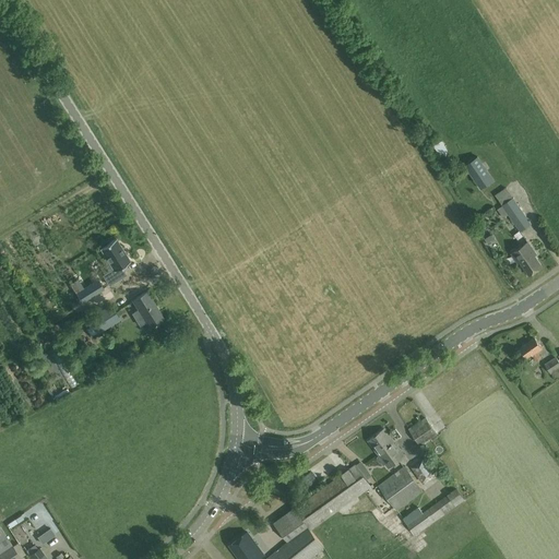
[(477,156),(465,165),(480,189),(494,180),(477,156)]
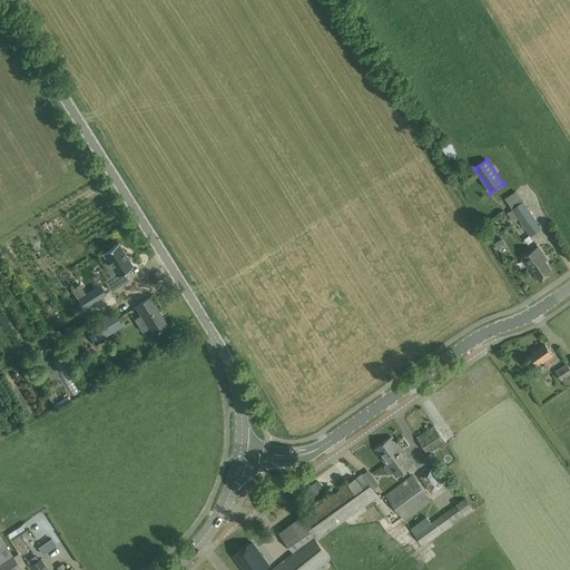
[(516,189),(504,195),(509,204),(520,199),(516,189)]
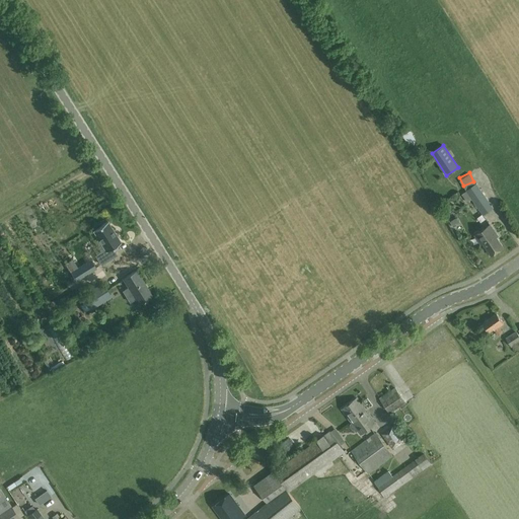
[(476,183),(466,191),(484,215),(493,208),(476,183)]
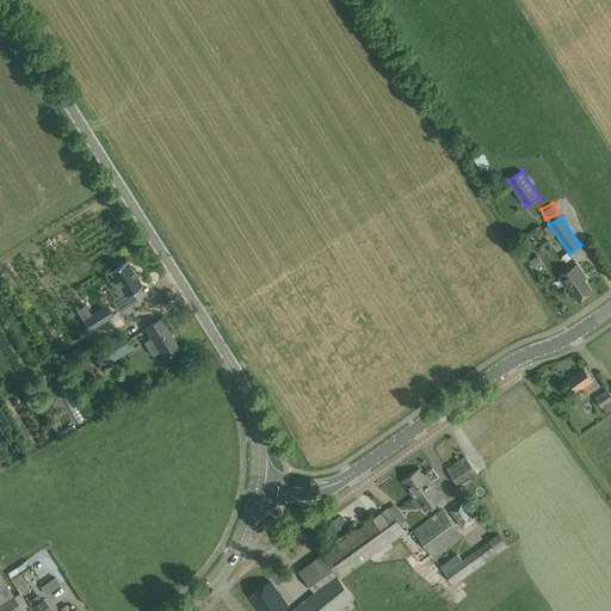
[(131,247),(137,245),(133,235),(127,239),(131,247)]
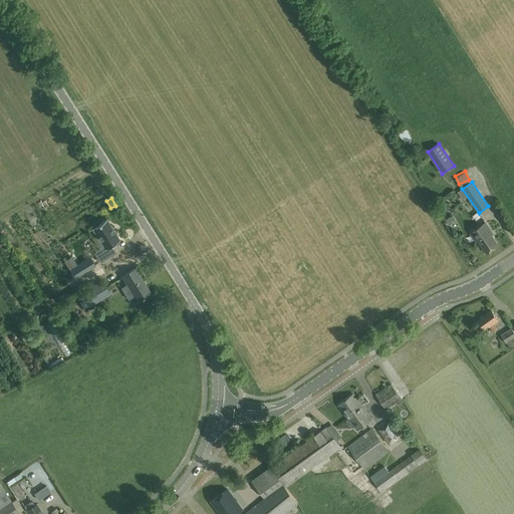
[(454,220),(452,216),(446,219),(449,224),(454,220)]
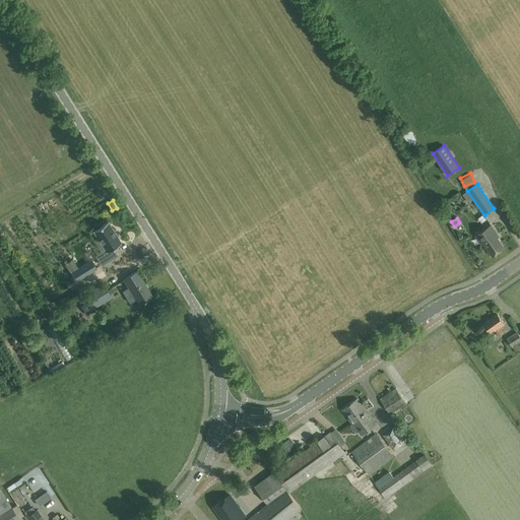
[(108,221),(93,231),(106,250),(96,256),(102,265),(117,255),(113,249),(121,243),(108,221)]
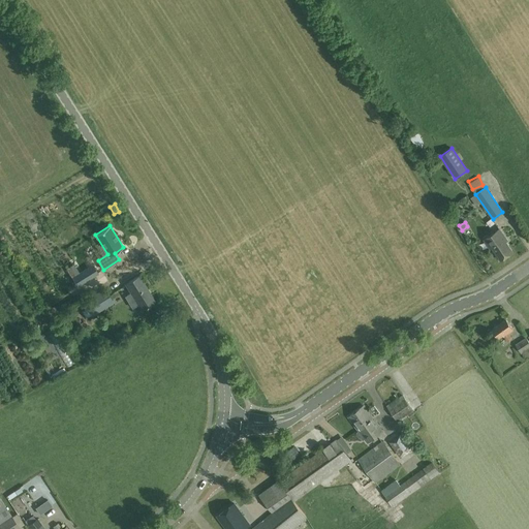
[(501,260),(512,252),(506,242),(507,241),(499,229),(484,240),(491,249),(492,248),(501,260)]
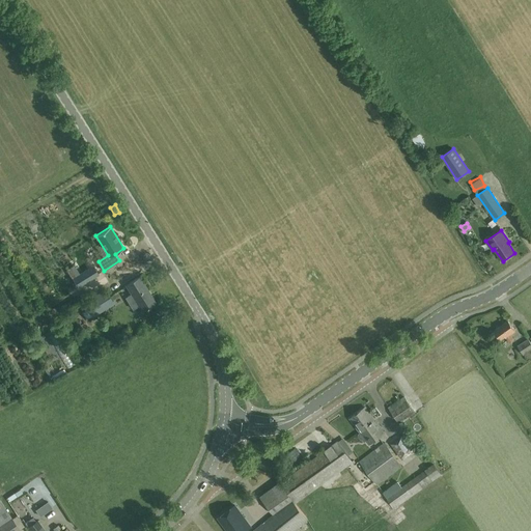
[(78,286),(99,274),(92,264),(73,277),(78,286)]
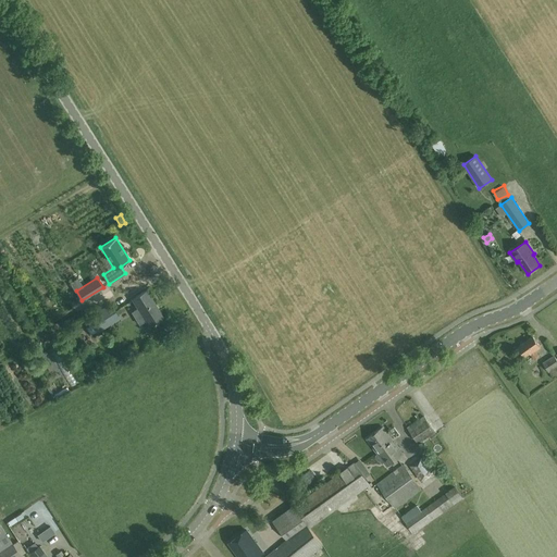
[(138,308),(132,312),(139,325),(146,321),(150,326),(163,318),(147,291),(133,299),(138,308)]
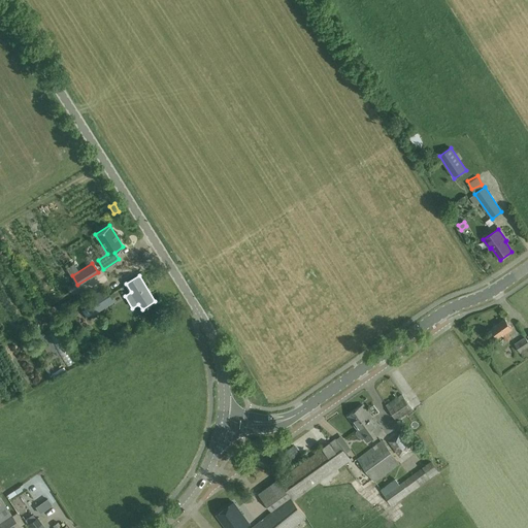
[(92,316),(113,302),(105,288),(84,302),(87,307),(81,310),(87,318),(92,315),(92,316)]
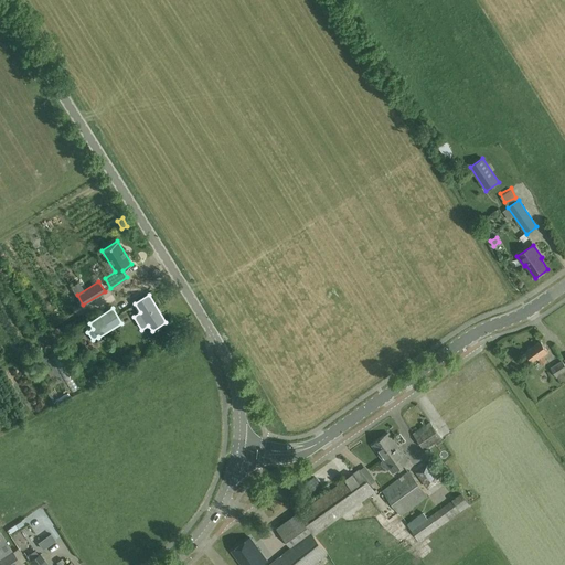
[(539,360),(543,356),(548,352),(541,341),(525,352),(533,363),(539,360)]
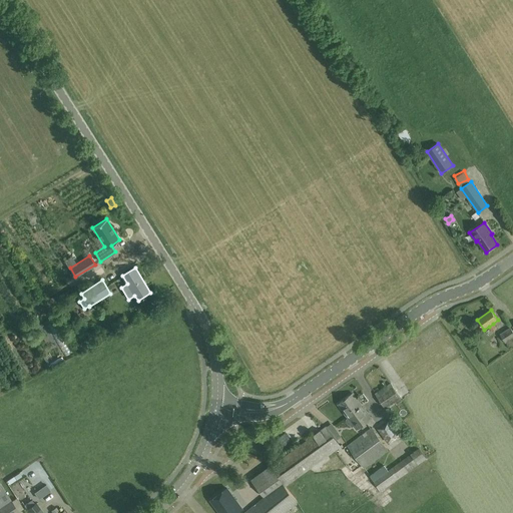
[(509,348),(512,345),(512,331),(510,328),(500,334),(506,343),(509,348)]
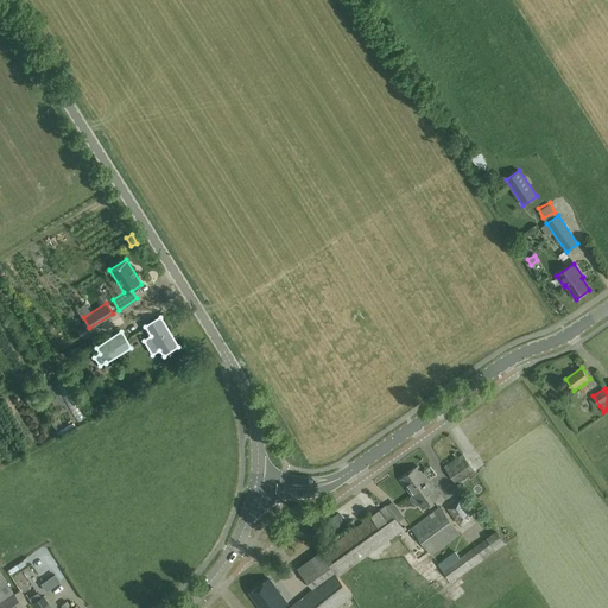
[(518,416),(523,426),(538,420),(533,410),(518,416)]
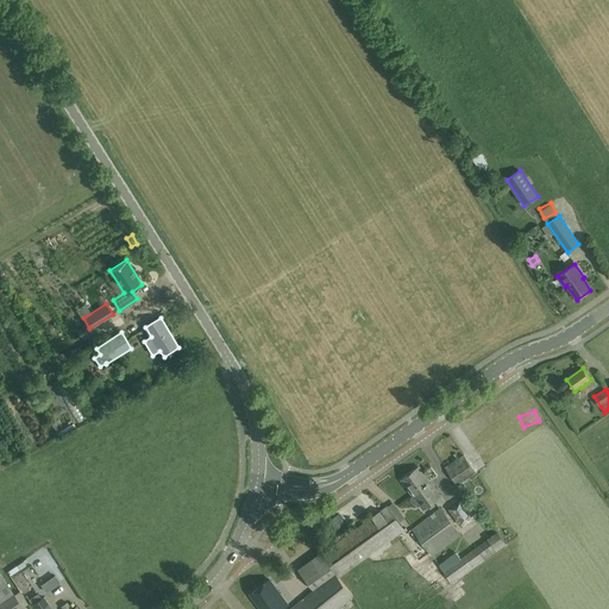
[(464,456),(446,468),(457,485),(470,477),(471,479),(477,476),(464,456)]
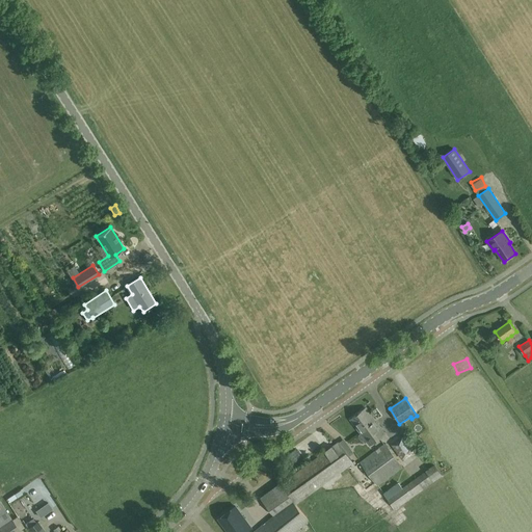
[(366,443),(367,441),(370,445),(384,433),(366,408),(351,419),(362,432),(360,434),(360,436),(362,440),(364,441),(366,443)]
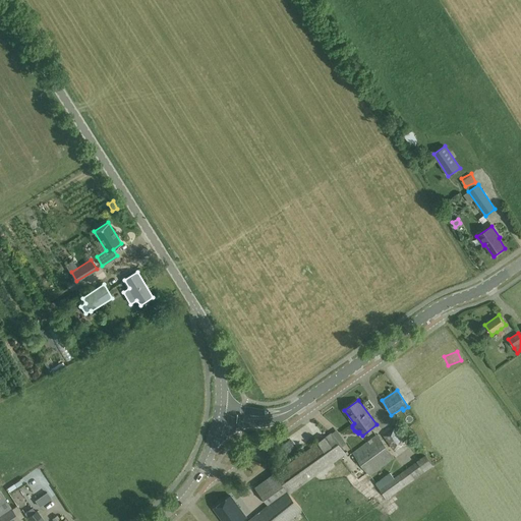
[(384,436),(394,450),(395,449),(398,454),(408,447),(395,427),(384,436)]
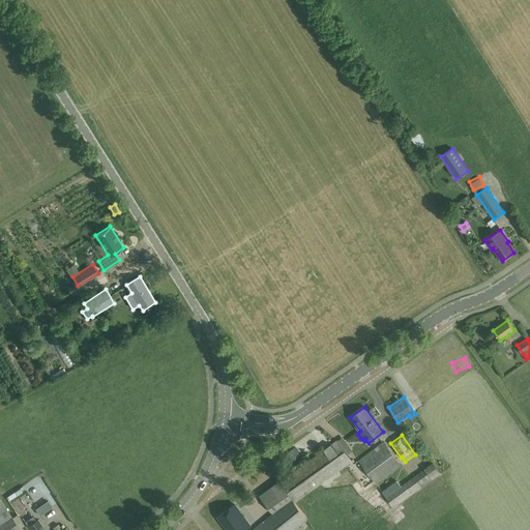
[(260,495),(265,503),(273,514),(253,529),(292,529),(307,519),(295,503),(346,467),(349,471),(356,466),(348,454),(353,451),(343,437),(339,441),(337,440),(260,495)]
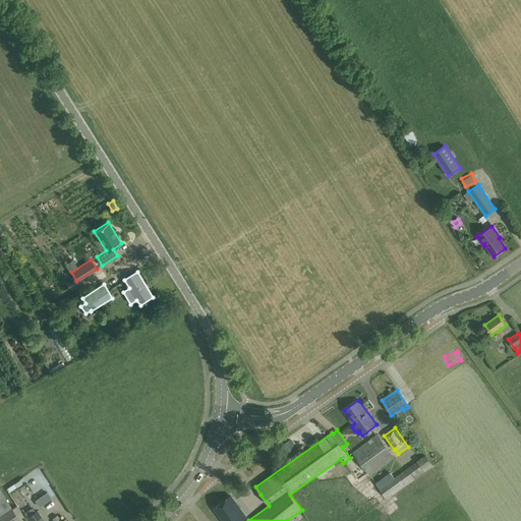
[(378,435),(353,453),(370,475),(395,457),(378,435)]
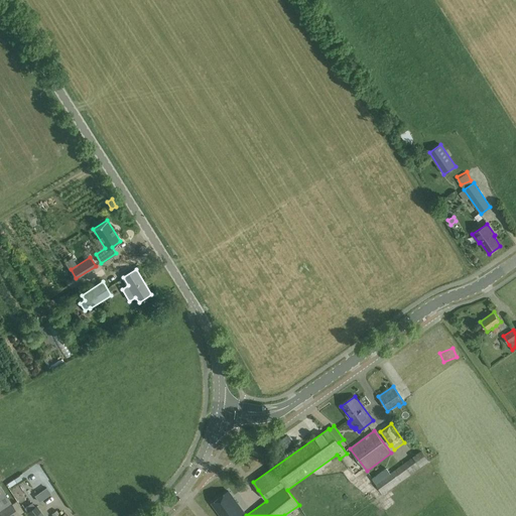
[(383,494),(428,462),(421,450),(390,473),(387,469),(372,479),(383,494)]
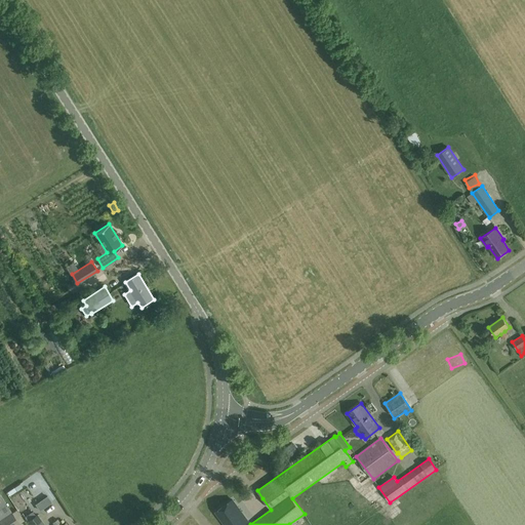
[(0,524),(17,524),(19,524),(0,495),(0,524)]
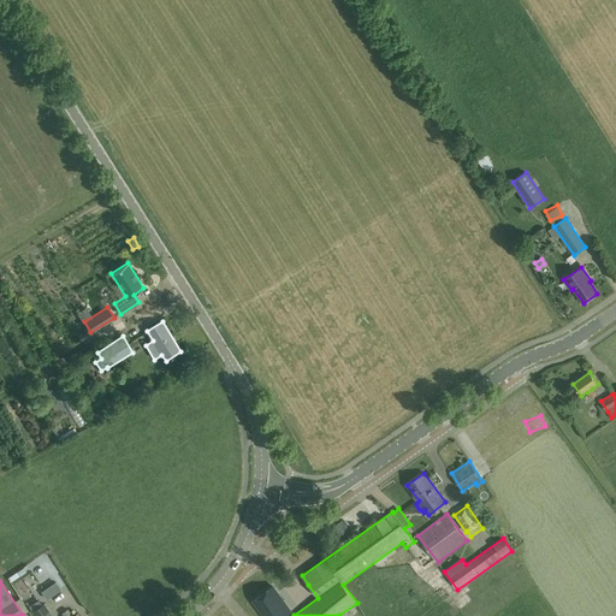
[(265,615),(283,615),(291,611),(272,586),(253,600),(265,615)]
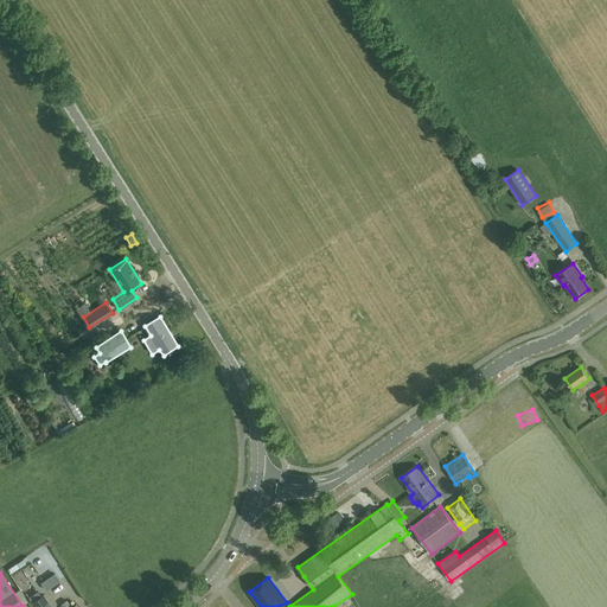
[(52,586),(46,579),(40,583),(46,590),(52,586)]
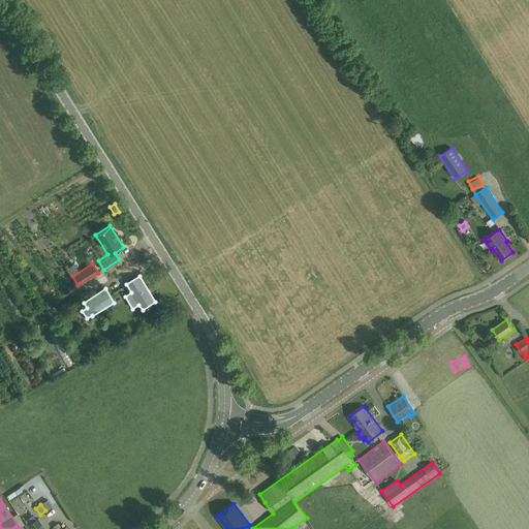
[(44,528),(38,519),(28,526),(30,528),(44,528)]
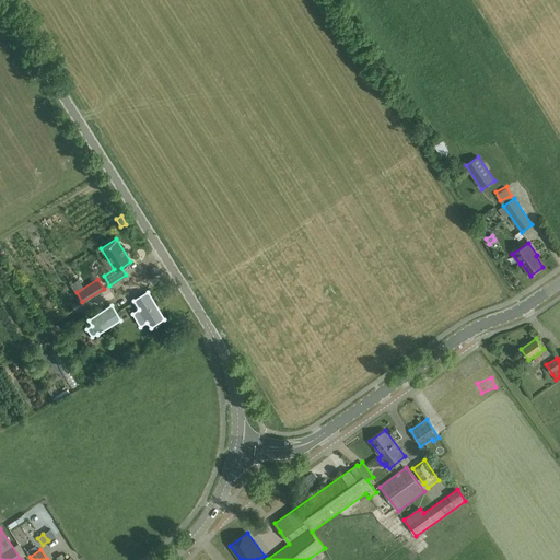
All buildings are outlined.
